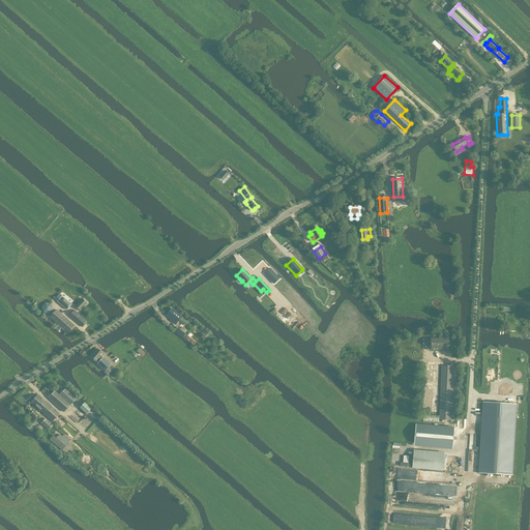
[(62,296),(57,302),(66,310),(71,304),(62,296)]
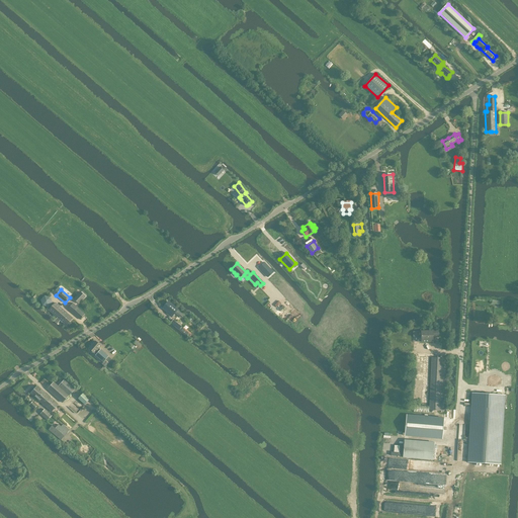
[(79,305),(86,296),(80,291),(73,299),(79,305)]
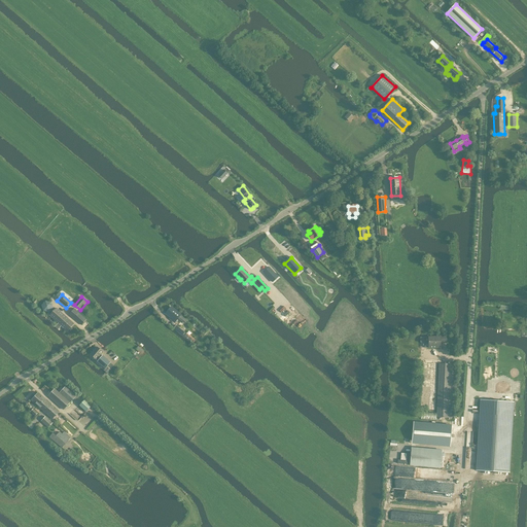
[(43,307),(45,312),(51,313),(56,309),(54,303),(47,302),(43,307)]
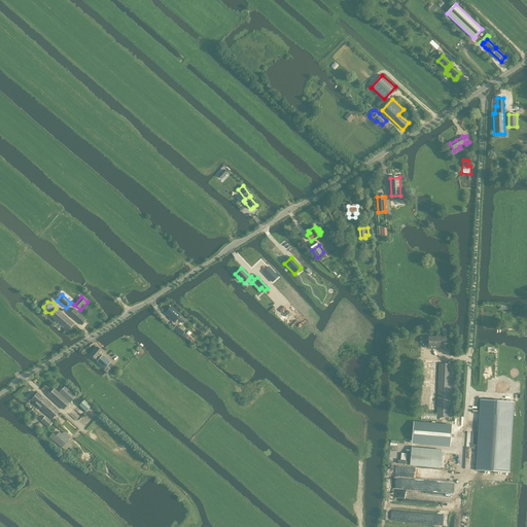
[(57,308),(49,316),(59,323),(56,326),(59,329),(62,326),(68,331),(74,324),(57,308)]
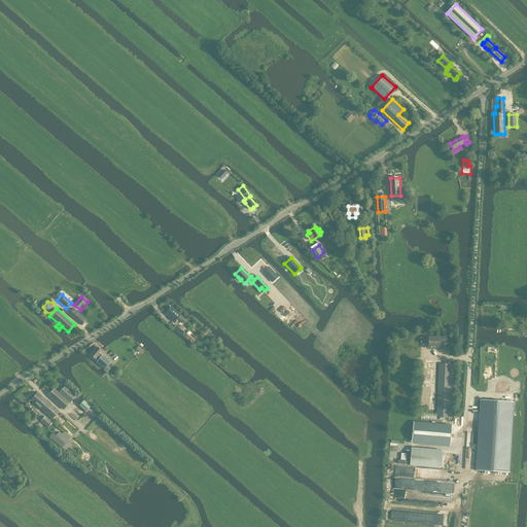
[(74,309),(69,315),(82,325),(86,319),(74,309)]
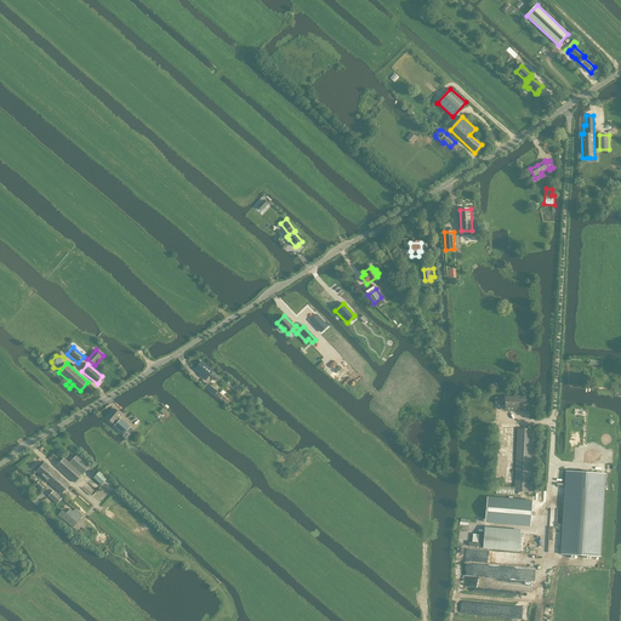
[(198,368),(195,370),(203,376),(201,377),(205,381),(212,372),(203,364),(199,368),(198,368)]
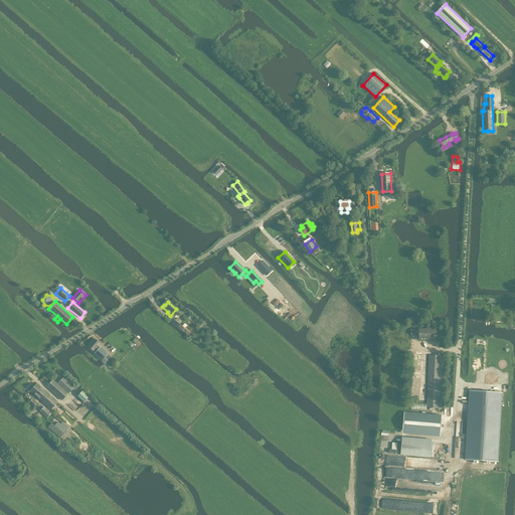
[(172,318),(170,321),(179,328),(181,326),(172,318)]
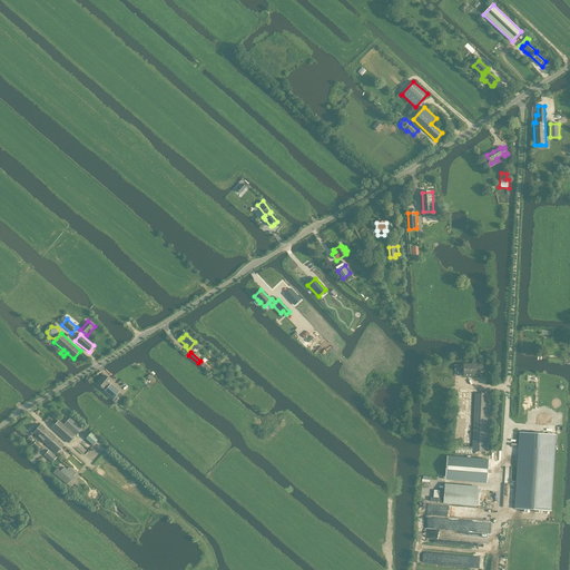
[(202,362),(199,364),(208,371),(210,369),(202,362)]
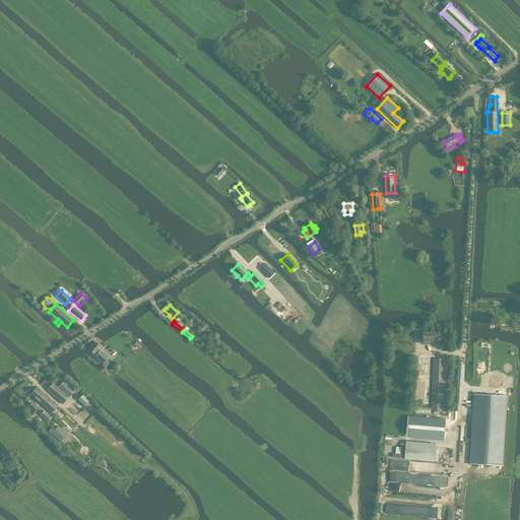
[(423,333),(423,343),(435,343),(435,337),(440,337),(440,331),(434,331),(434,333),(423,333)]
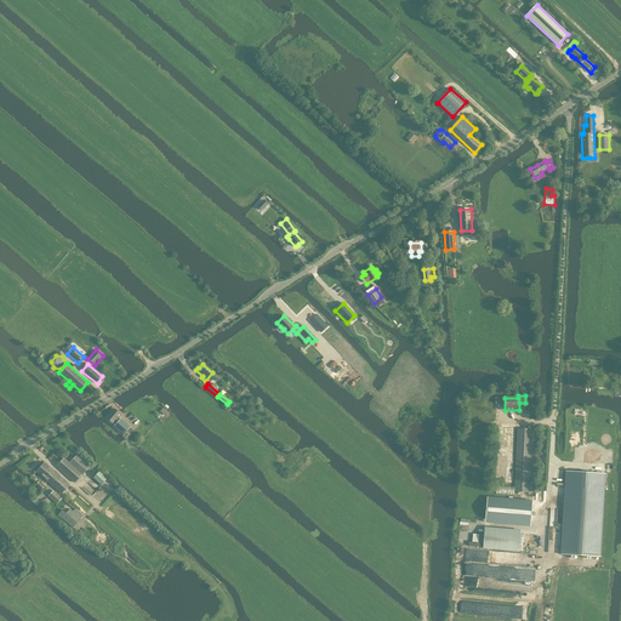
[(114,410),(107,419),(113,425),(115,422),(117,423),(120,420),(119,417),(120,415),(114,410)]
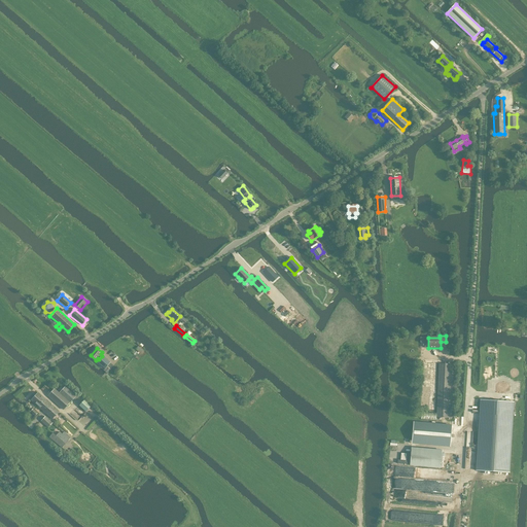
[(99,359),(97,362),(105,369),(107,366),(110,362),(103,356),(102,356),(99,359)]
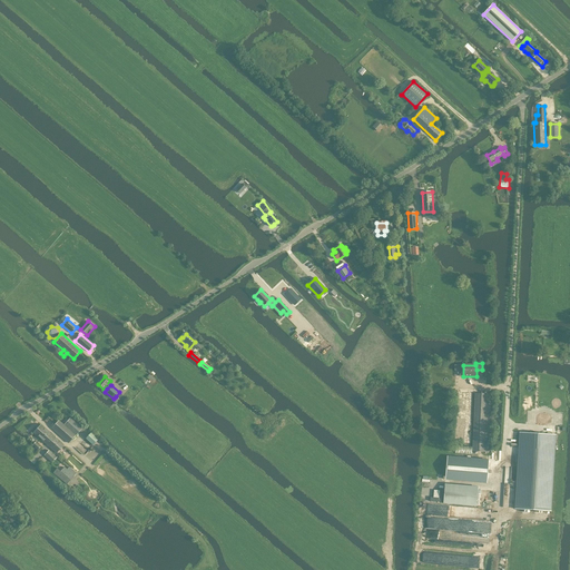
[(474,393),(472,452),(485,452),(487,406),(490,406),(490,396),(488,396),(488,394),(474,393)]
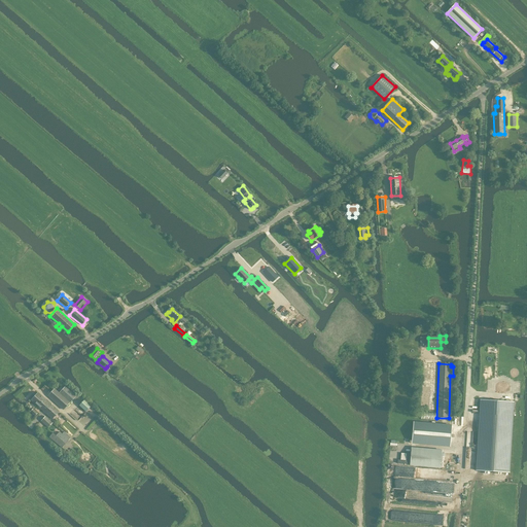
[(55,389),(48,396),(64,410),(75,396),(65,387),(60,393),(55,389)]
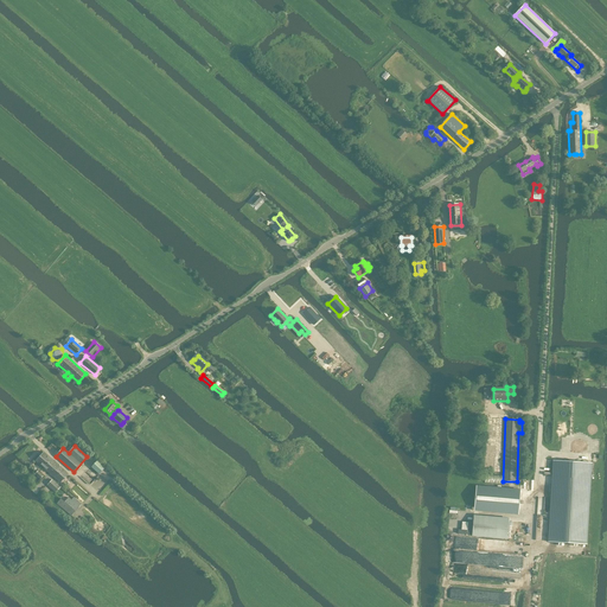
[(44,453),(36,461),(61,484),(68,474),(44,453)]
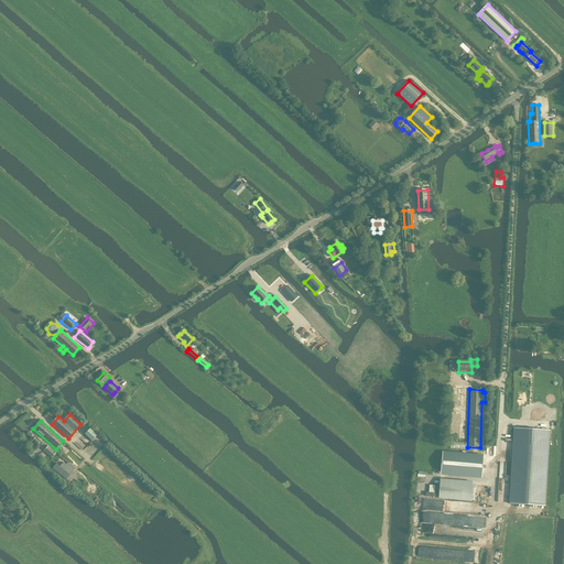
[(90,429),(85,434),(93,441),(98,435),(90,429)]
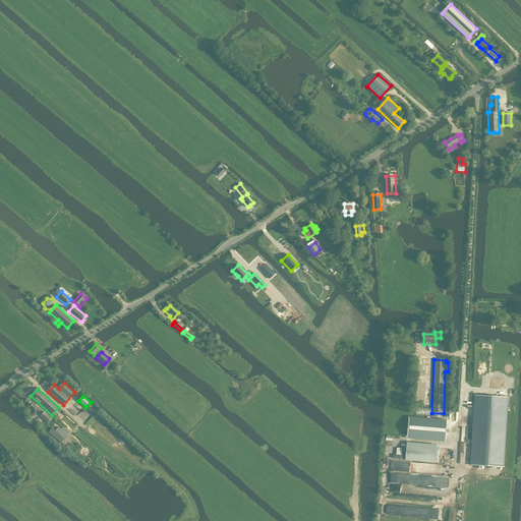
[(475,409),(471,465),(502,467),(506,411),(507,411),(508,398),(474,396),(473,409),(475,409)]
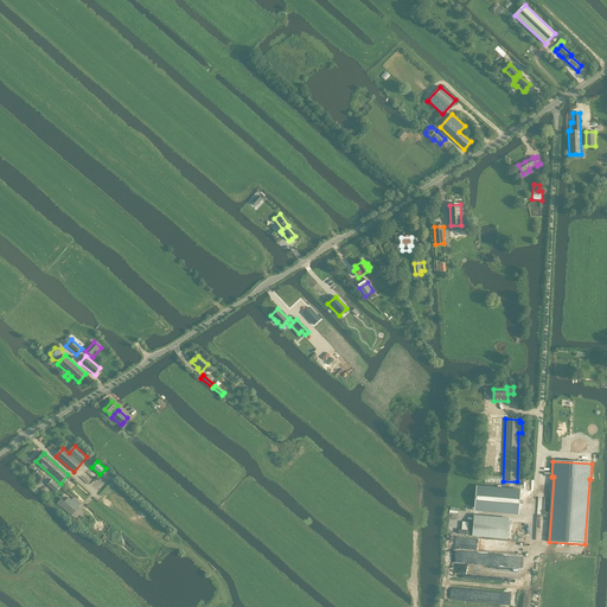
[(52,479),(48,485),(56,493),(61,487),(52,479)]
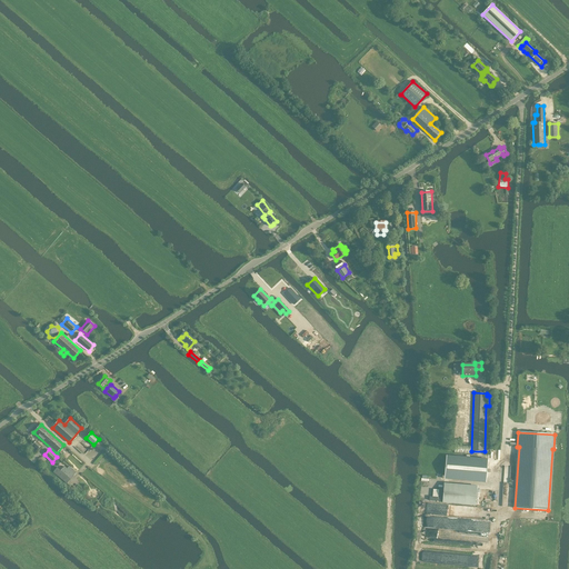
[(57,468),(53,472),(67,483),(71,479),(77,472),(69,466),(67,469),(65,467),(60,470),(57,468)]
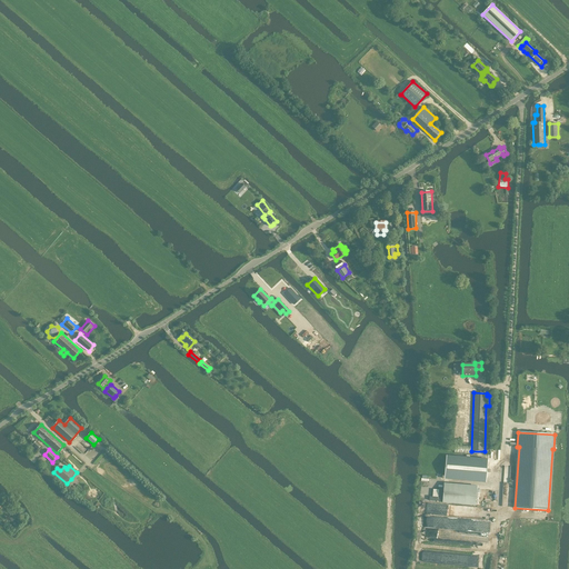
[(445,483),(442,502),(476,506),(478,486),(445,483)]
